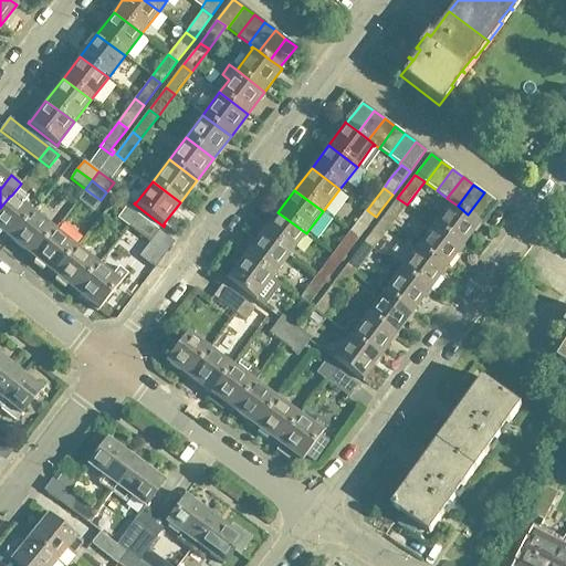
[(468,215),(479,222),(494,200),(484,192),(468,215)]
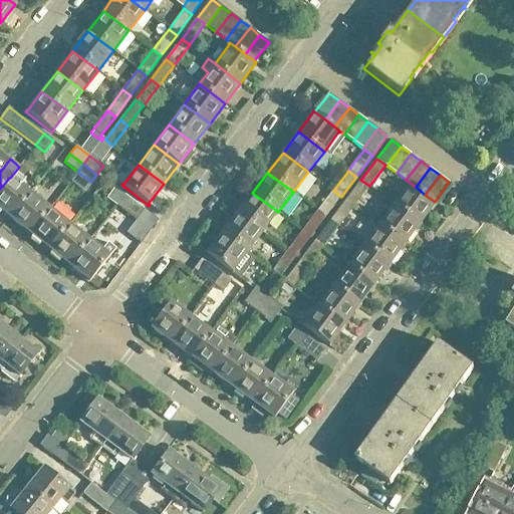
[(29,194),(10,178),(9,178),(0,189),(0,210),(9,218),(29,194)]
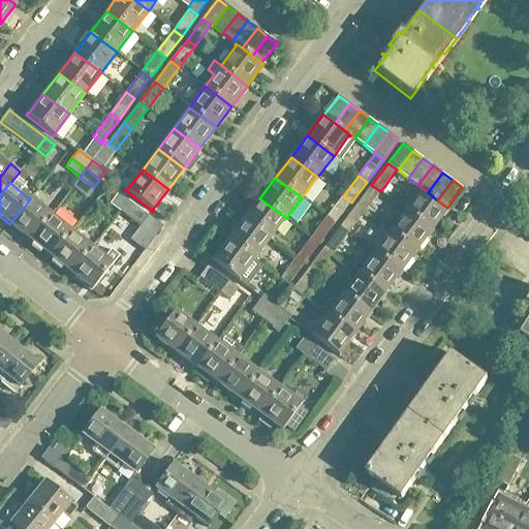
[(356,206),(365,212),(380,191),(371,185),(356,206)]
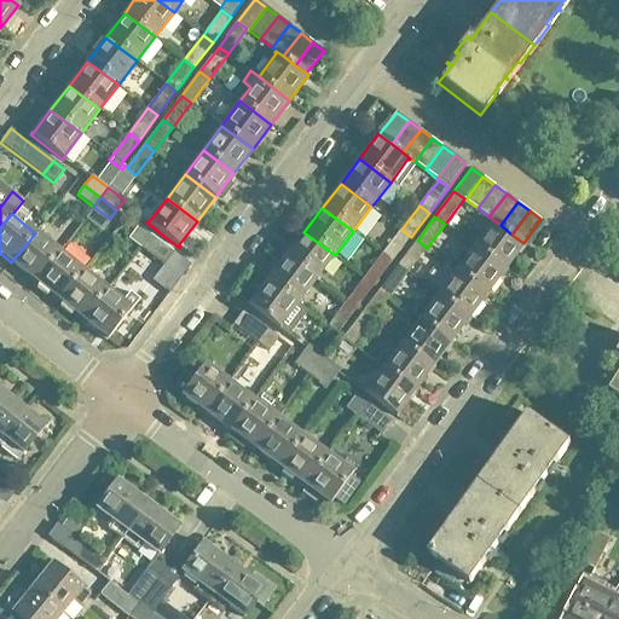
[(512,235),(501,225),(493,220),(492,221),(493,223),(475,246),(505,268),(524,246),(525,246),(526,244),(524,243),(512,235)]
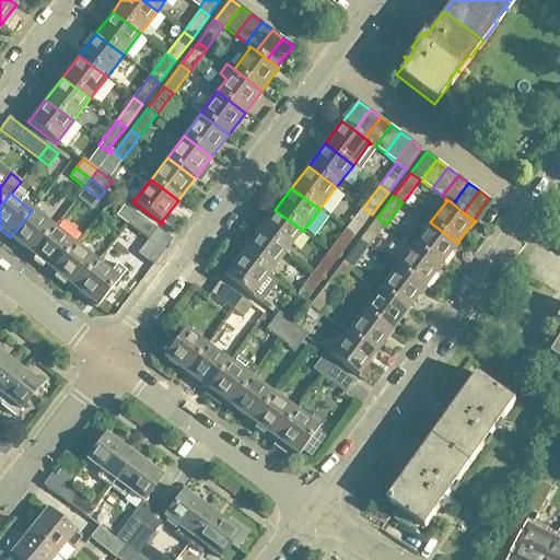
[(128,225),(137,212),(125,203),(116,216),(128,225)]
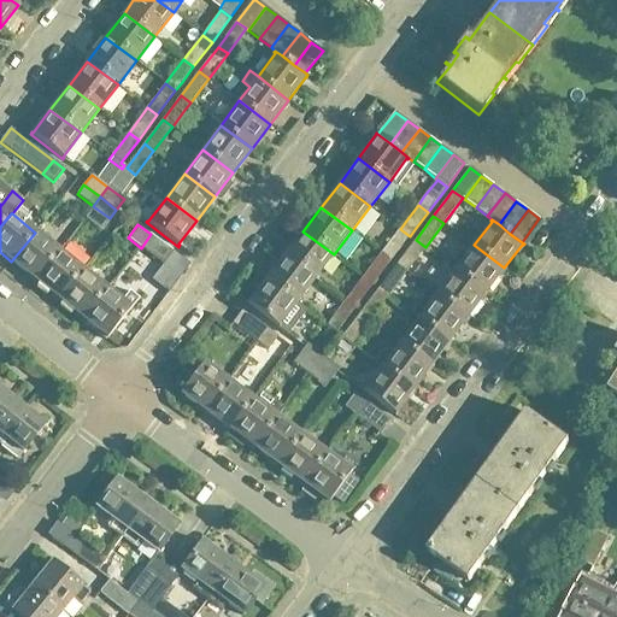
[(398,252),(410,236),(400,229),(388,245),(381,253),(391,260),(398,252)]
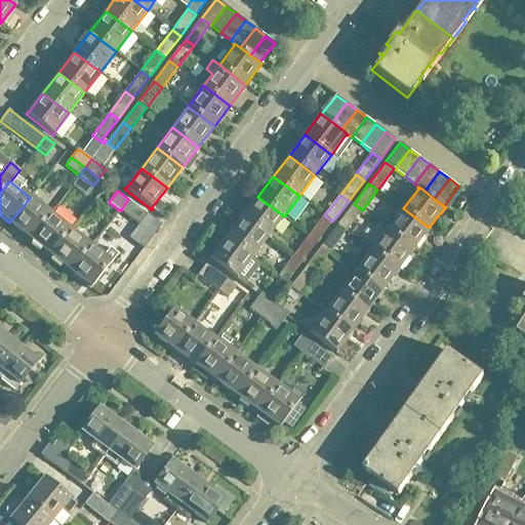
[(268,238),(284,216),(257,197),(242,217),(268,238)]
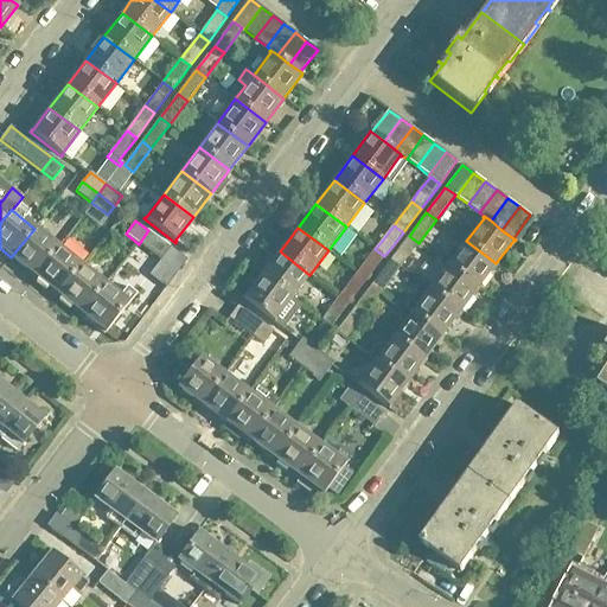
[(34,276),(58,247),(34,229),(11,257),(34,276)]
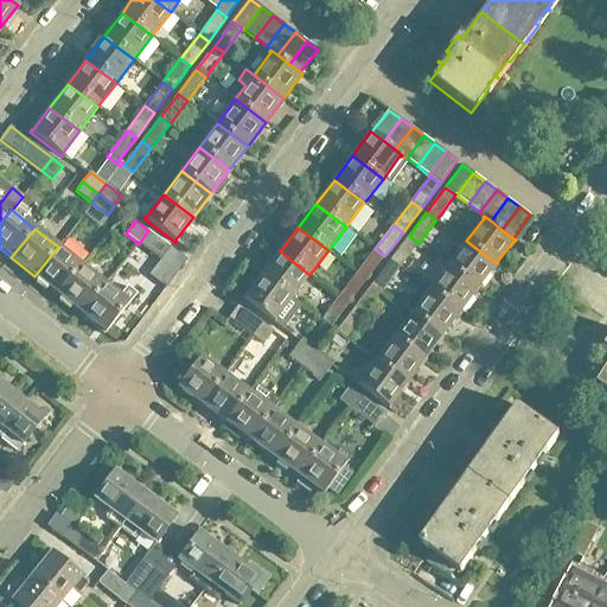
[(171,248),(148,230),(139,244),(160,261),(171,248)]
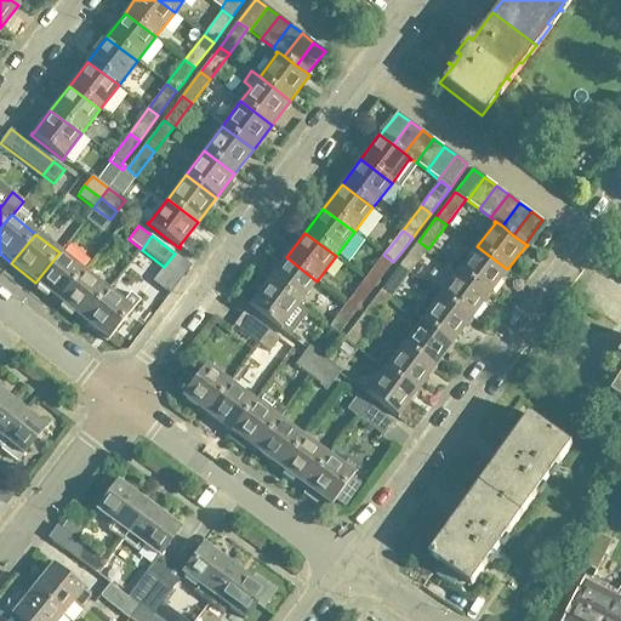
[(422,256),(428,249),(419,241),(399,267),(409,274),(422,256)]
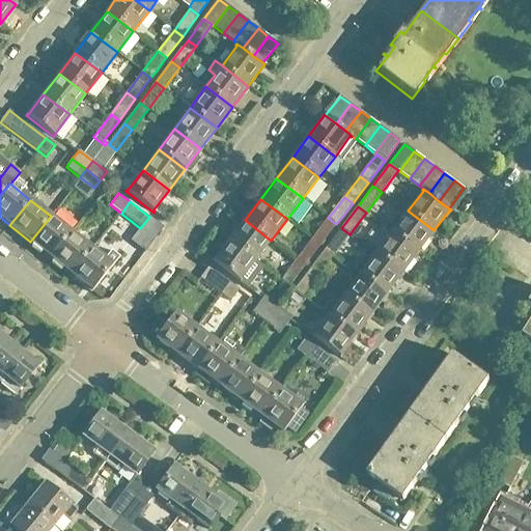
[(418,252),(434,230),(408,211),(392,231),(418,252)]
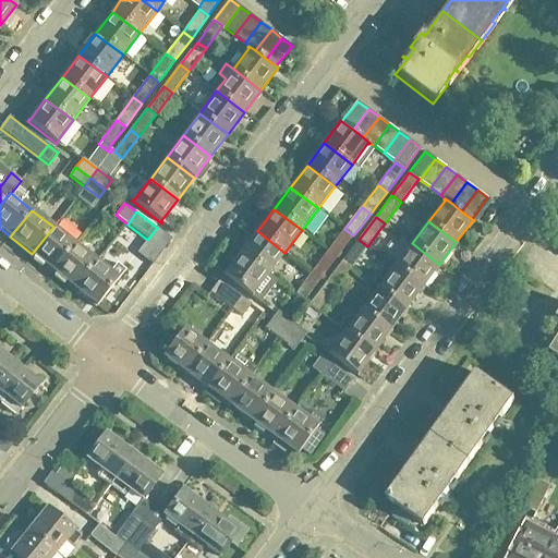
[(53,271),(75,244),(53,227),(32,254),(53,271)]
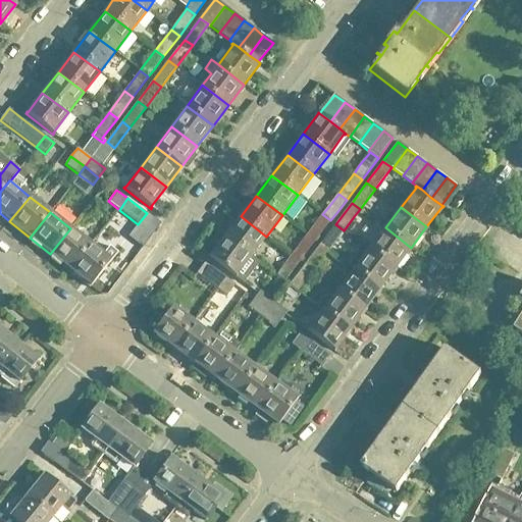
[(321,233),(330,220),(322,214),(312,227),(307,235),(315,241),(321,233)]
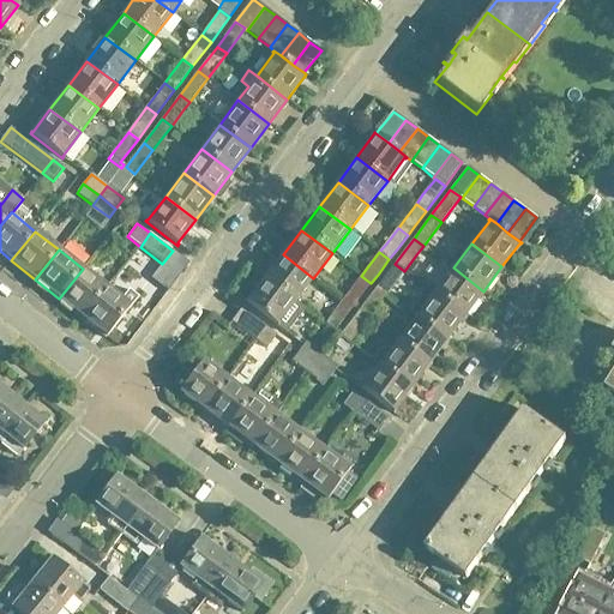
[(295,302),(313,278),(283,254),(265,278),(295,302)]
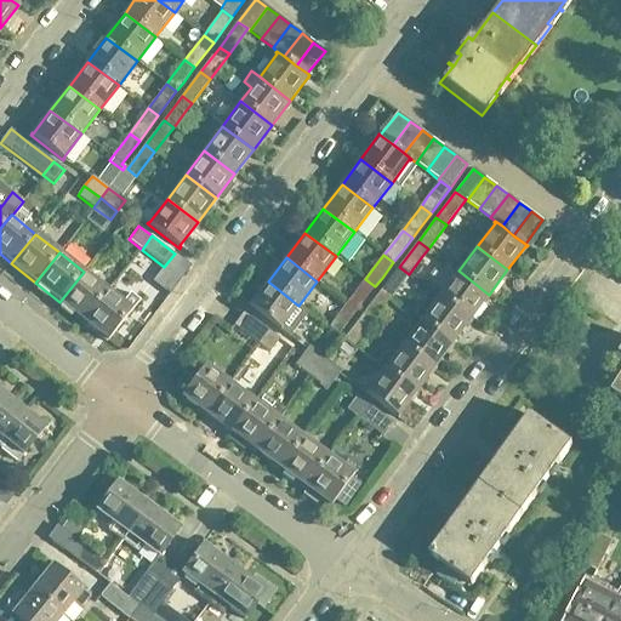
[(404,281),(409,274),(399,267),(393,274),(381,291),(391,298),(404,281)]
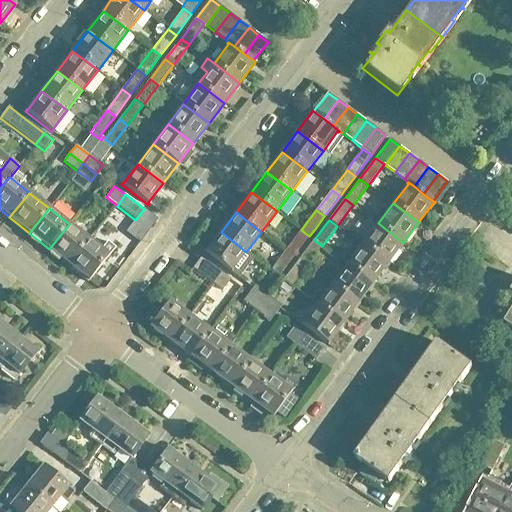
[(388,263),(403,243),(378,223),(362,244),(388,263)]
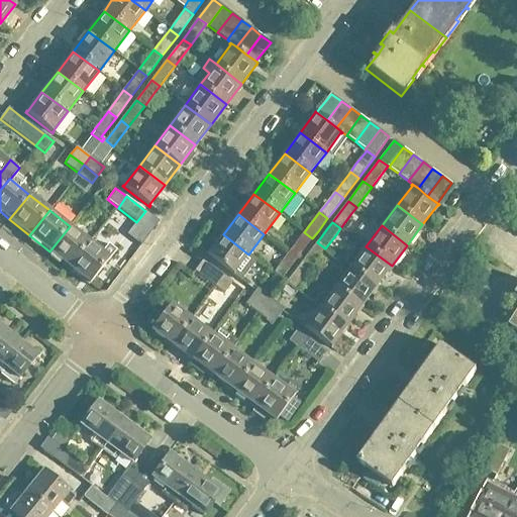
[(70,268),(90,242),(70,226),(49,251),(70,268)]
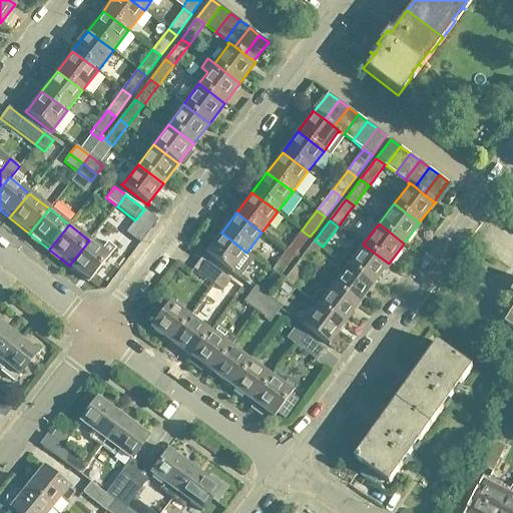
[(300,249),(310,236),(302,230),(292,243),(287,250),(295,258),(300,249)]
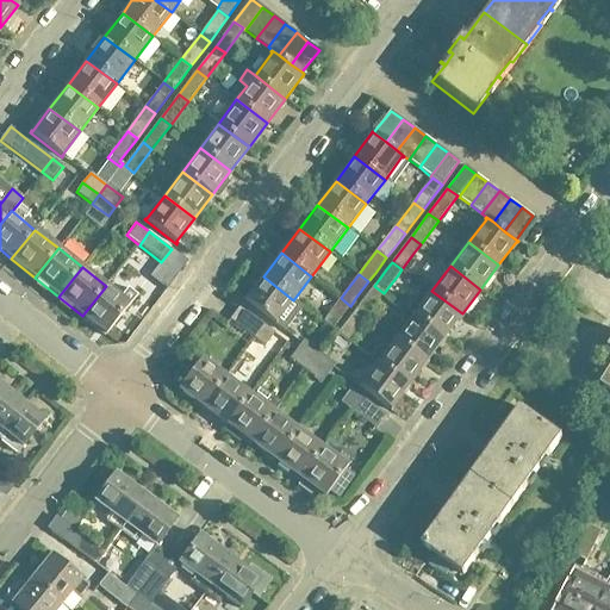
[(293,300),(263,277),(246,300),(246,299),(244,302),(284,331),(303,306),(293,300)]
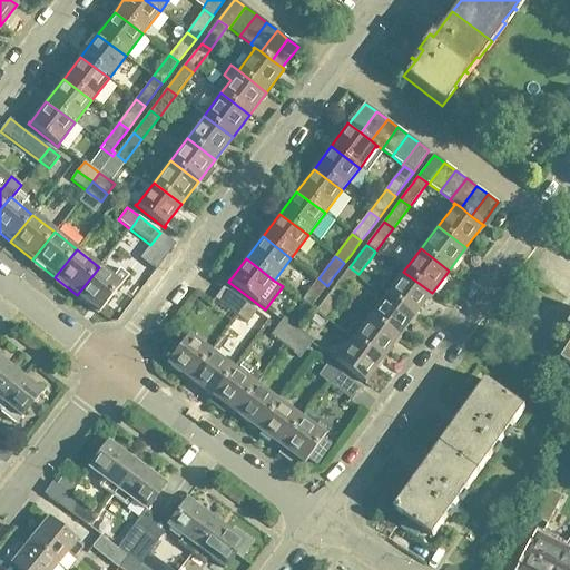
[(97,312),(99,314),(128,276),(119,269),(112,277),(99,267),(77,295),(98,312),(97,312)]
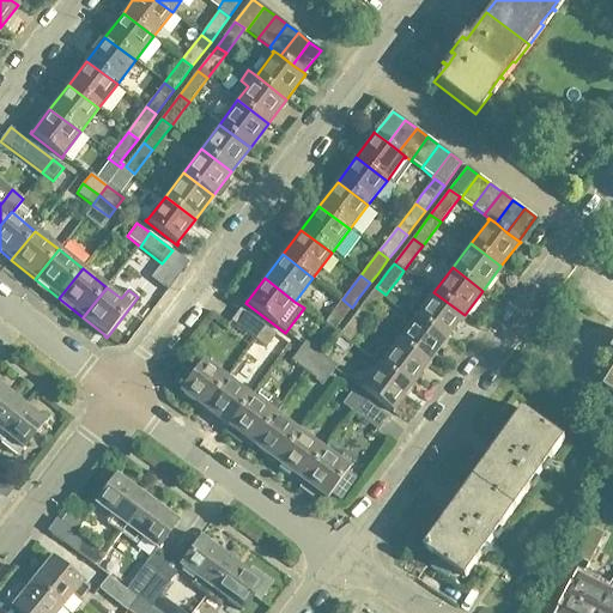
[(368,319),(381,302),(386,295),(376,287),(371,295),(357,311),(368,319)]
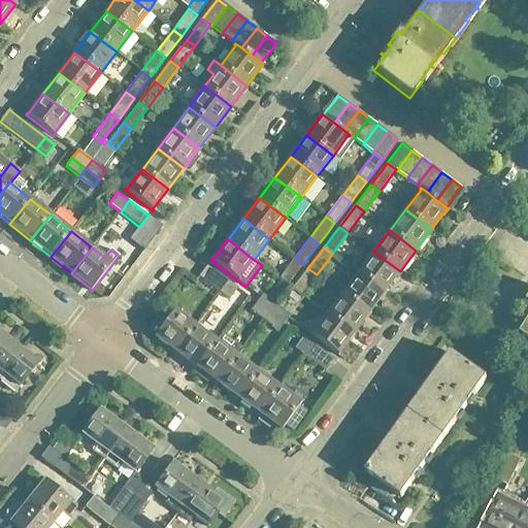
[(385,292),(400,271),(373,252),(358,272),(385,292)]
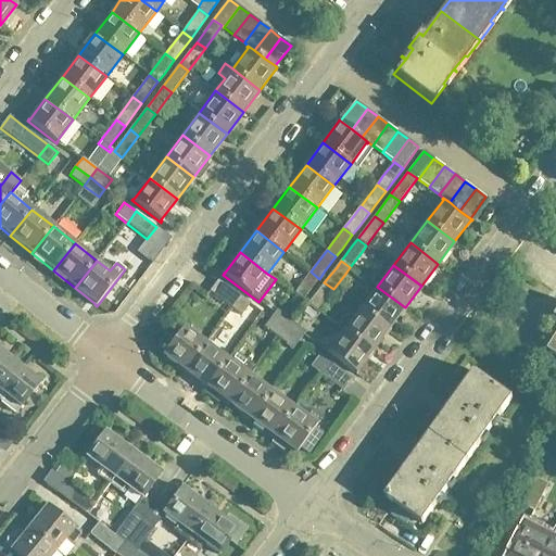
[(303,300),(319,279),(311,272),(294,293),(303,300)]
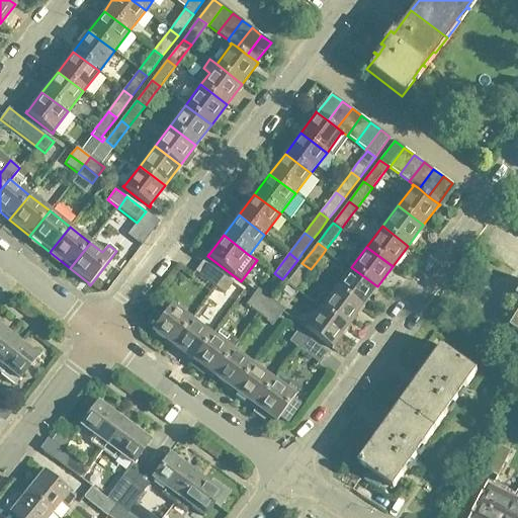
[(223,275),(203,261),(195,272),(214,286),(223,275)]
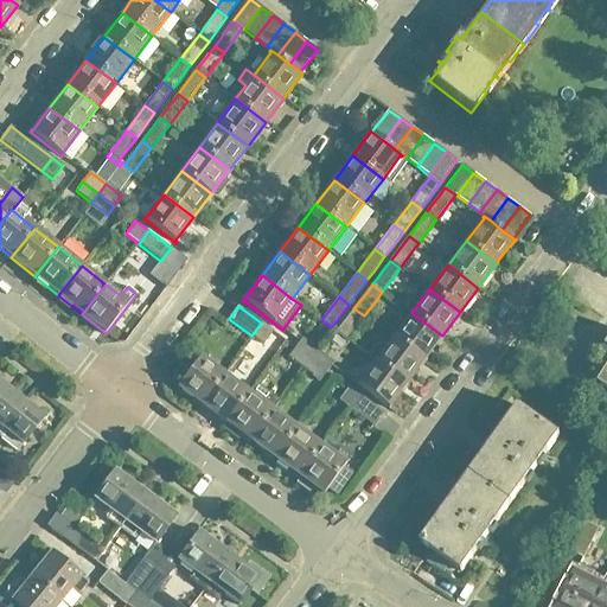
[(337,331),(346,339),(364,315),(353,308),(349,315),(337,331)]
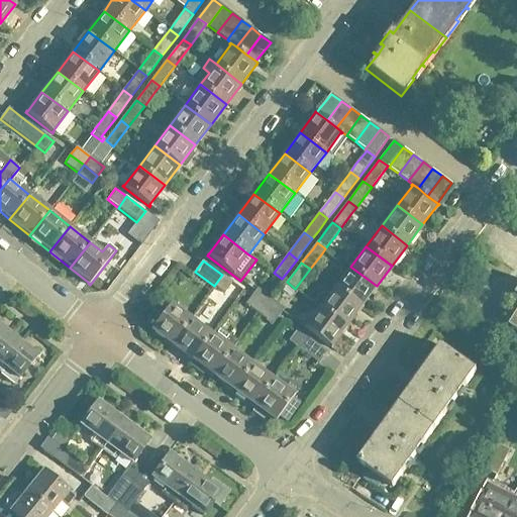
[(360,306),(377,286),(350,267),(335,287),(360,306)]
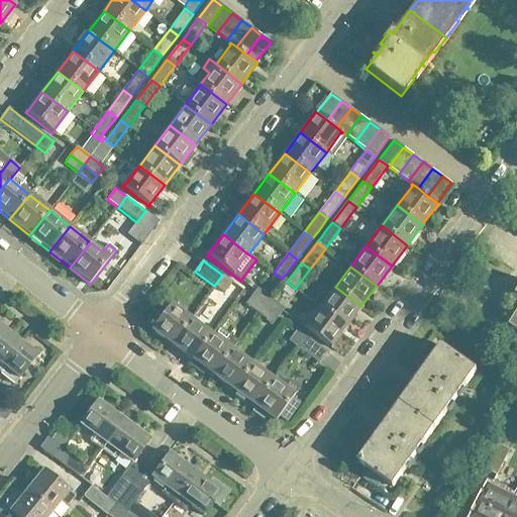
[(233,283),(222,275),(214,286),(224,294),(233,283)]
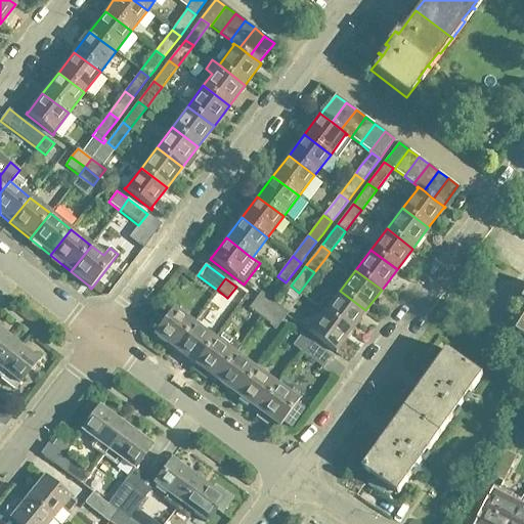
[(350,331),(365,310),(340,291),(324,311),(350,331)]
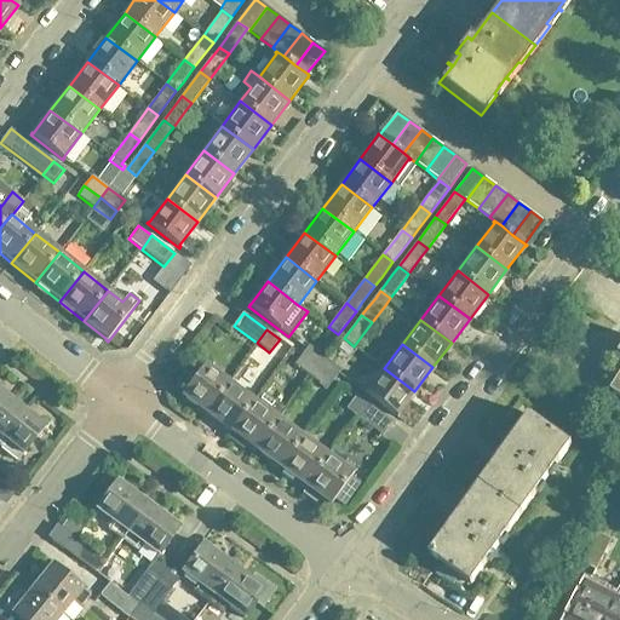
[(325,357),(309,345),(302,355),(317,367),(325,357)]
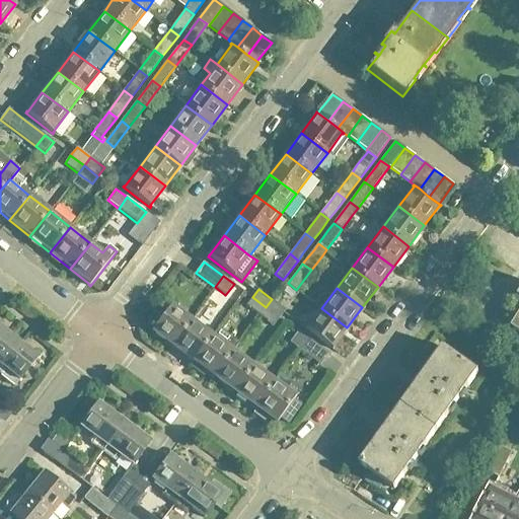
[(266,307),(252,297),(246,305),(260,315),(266,307)]
